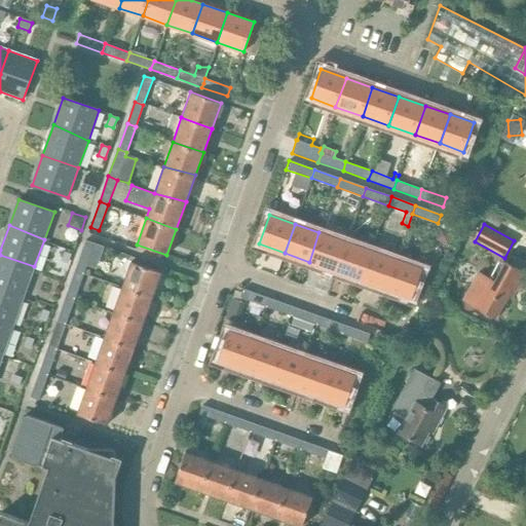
[(440,227),(436,239),(448,243),(452,232),(440,227)]
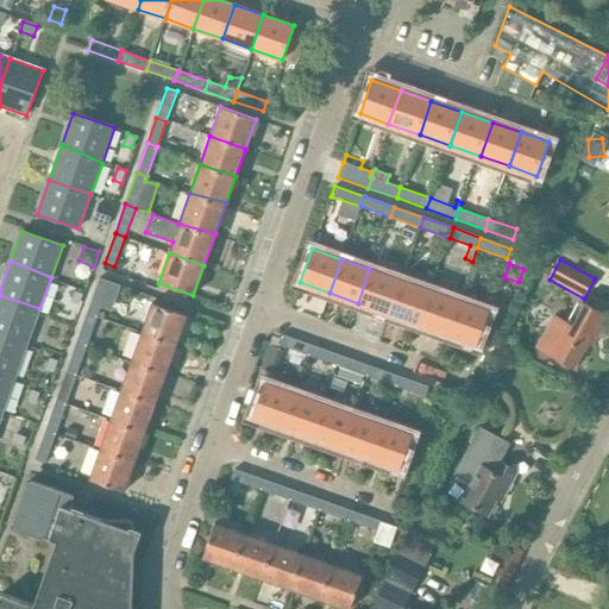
[(389,314),(401,281),(369,269),(358,303),(389,314)]
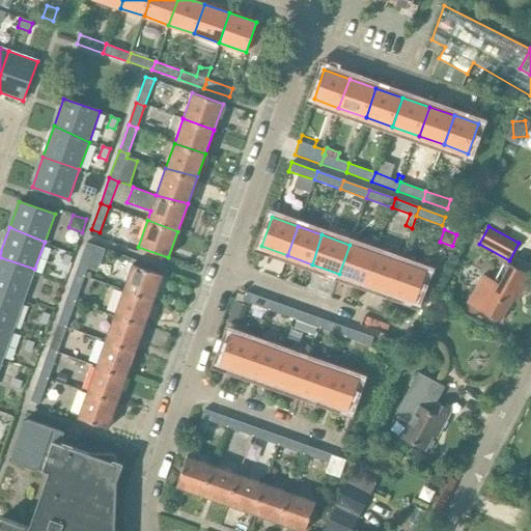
[(75,275),(84,278),(88,267),(94,247),(86,244),(75,275)]
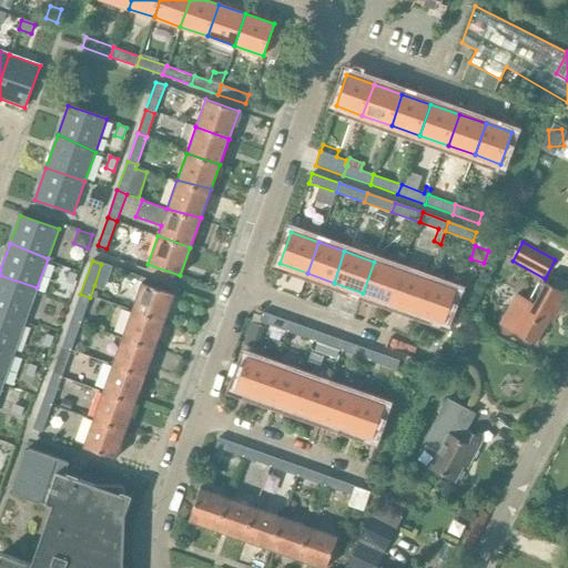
[(389,302),(402,271),(374,262),(363,293),(389,302)]
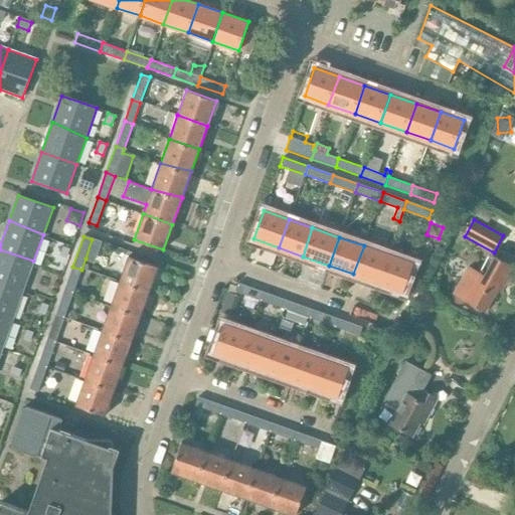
[(378,283),(389,254),(364,245),(353,274),(378,283)]
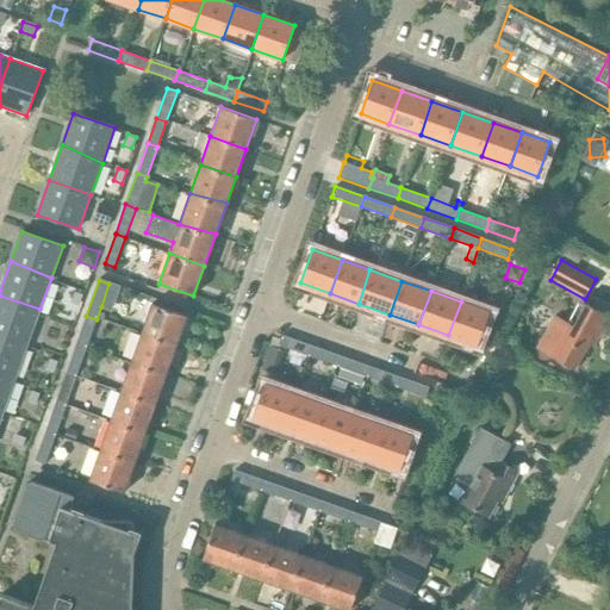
[(74,292),(70,303),(78,306),(82,294),(74,292)]
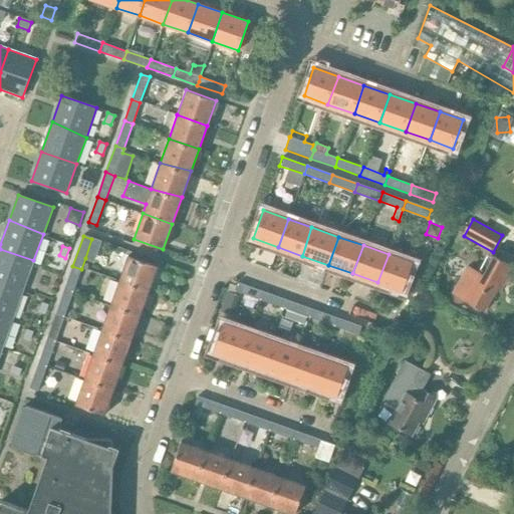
[(0,282),(23,290),(33,260),(0,249),(0,282)]
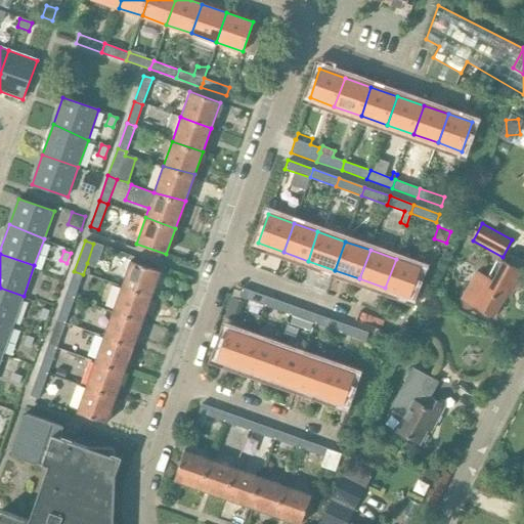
[(396,259),(385,288),(409,297),(421,268),(396,259)]
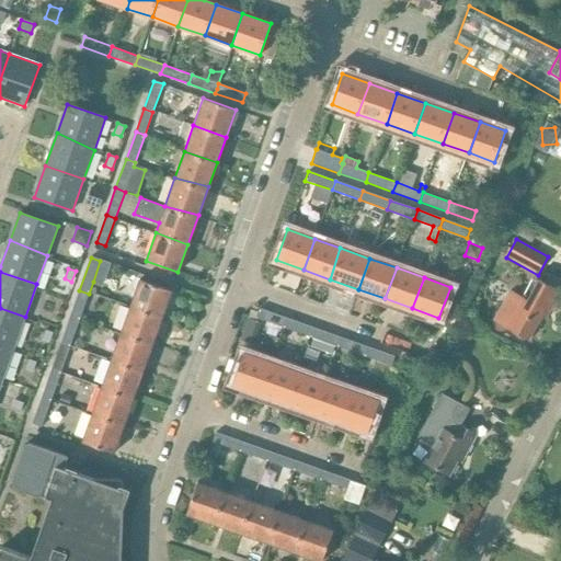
[(129,307),(161,319),(172,290),(139,278),(129,307)]
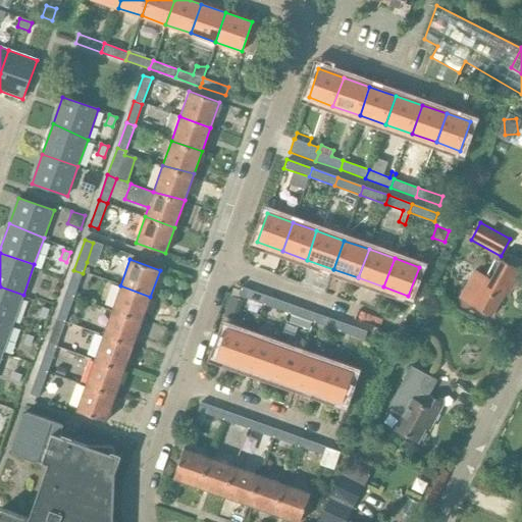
[(508,295),(521,271),(501,260),(490,280),(486,277),(486,275),(474,269),(459,298),(458,299),(458,300),(458,302),(458,303),(459,305),(460,306),(461,307),(463,308),(464,309),(466,309),(467,309),(469,308),(471,308),(472,307),(473,306),(473,305),(492,314),(505,293),(508,295)]
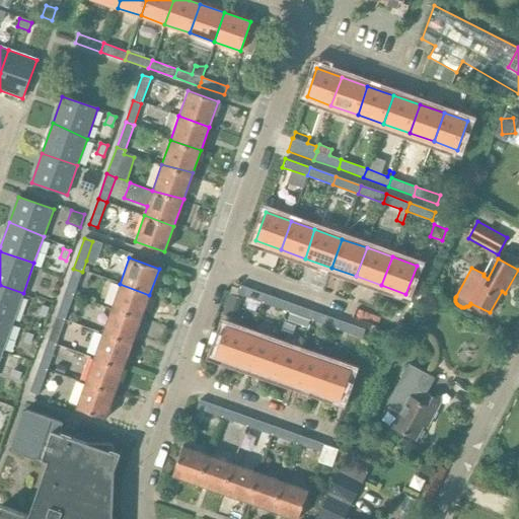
[(73,295),(82,272),(73,269),(65,292),(73,295)]
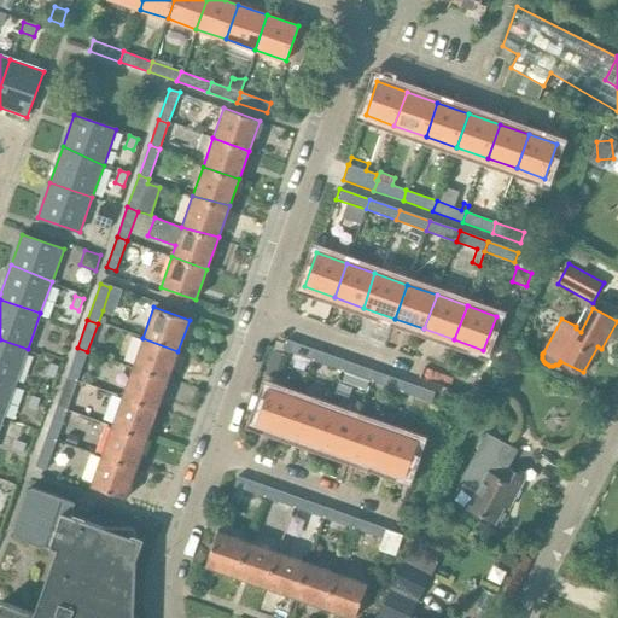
[(167,382),(178,351),(143,338),(132,368),(167,382)]
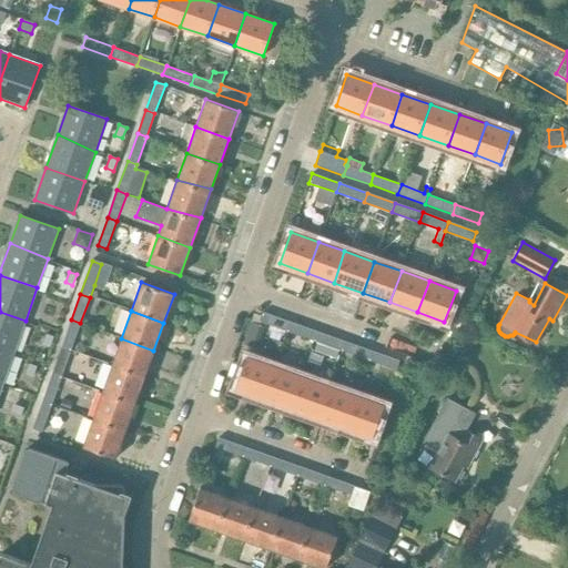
[(0,346),(14,353),(26,321),(0,312),(0,346)]
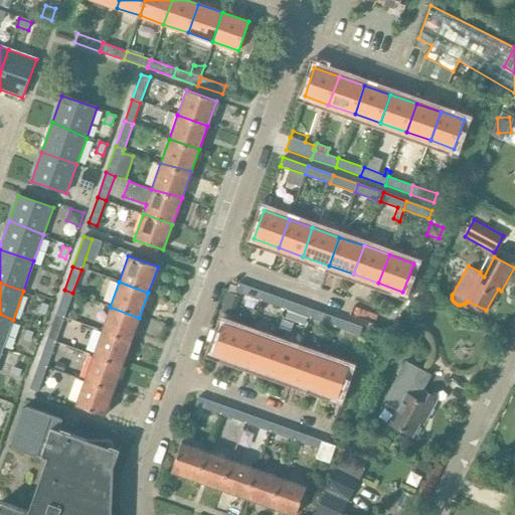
[(262,301),(265,292),(238,283),(235,291),(262,301)]
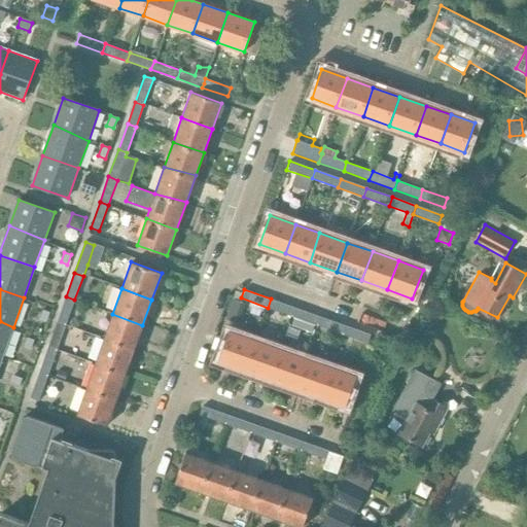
[(65,326),(74,300),(66,296),(57,323),(65,326)]
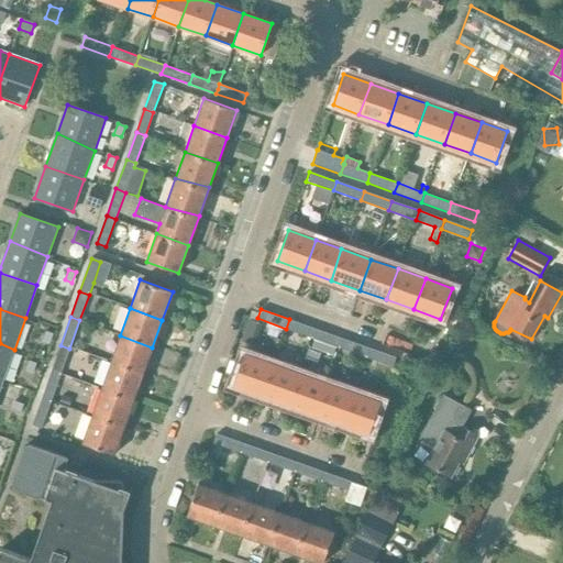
[(312,338),(316,329),(289,319),(286,329),(312,338)]
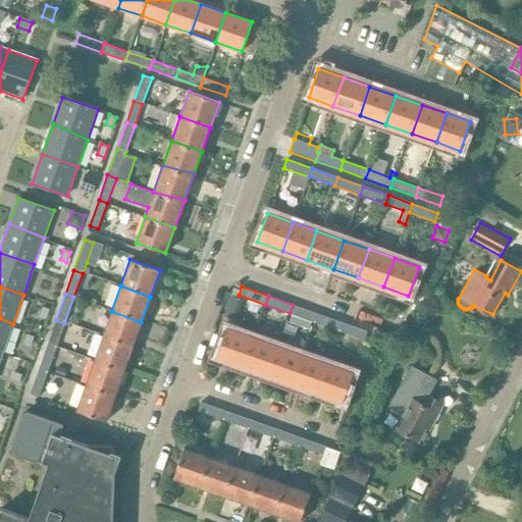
[(224,315),(237,319),(243,301),(230,297),(224,315)]
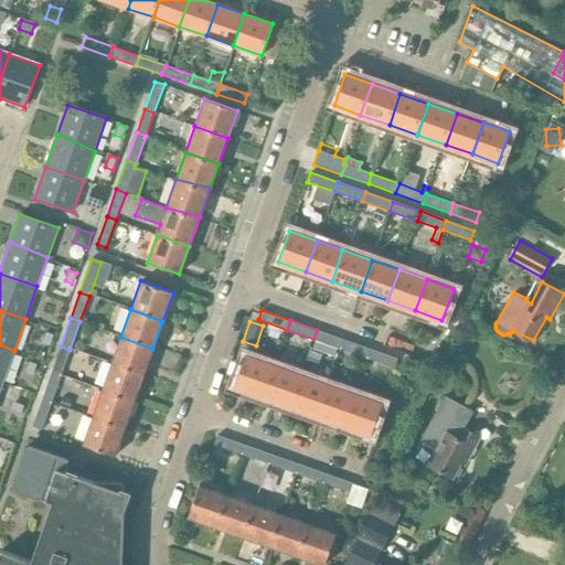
[(342,350),(345,340),(317,330),(313,339),(342,350)]
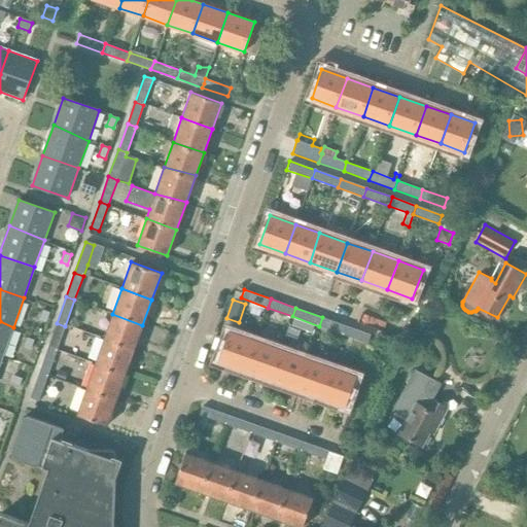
[(42,309),(39,318),(47,320),(50,311),(42,309)]
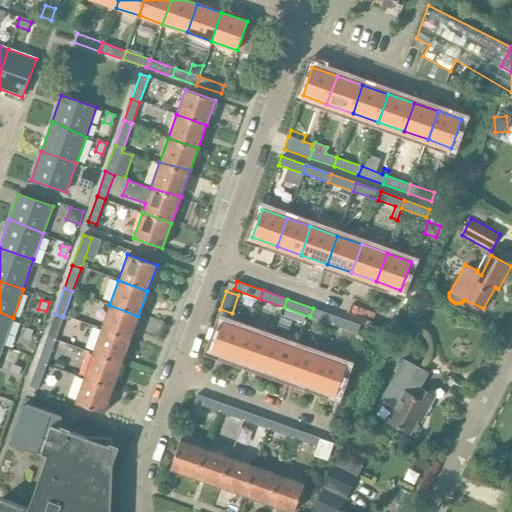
[(130,340),(138,316),(109,305),(100,329),(130,340)]
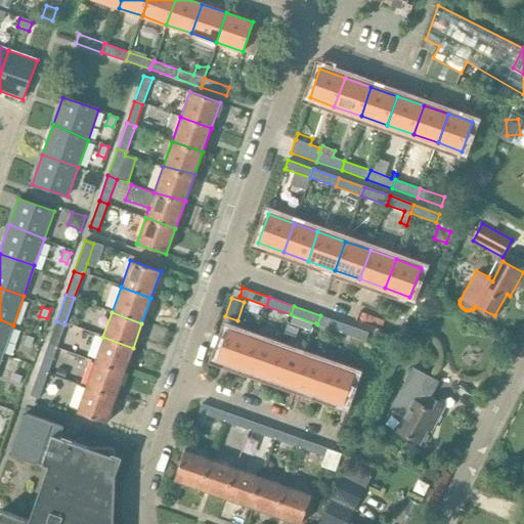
[(343,334),(346,324),(320,315),(317,324),(343,334)]
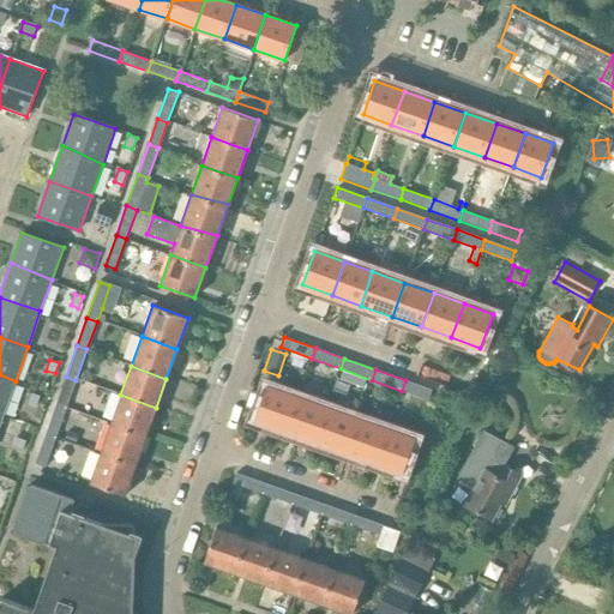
[(0,413),(4,415),(16,381),(0,374),(0,413)]
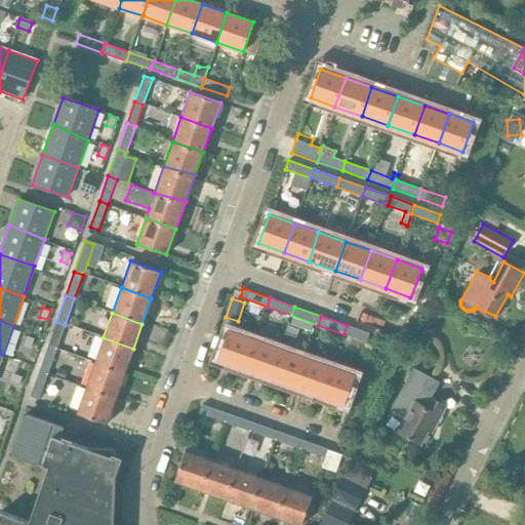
[(56,350),(65,325),(56,322),(47,347),(56,350)]
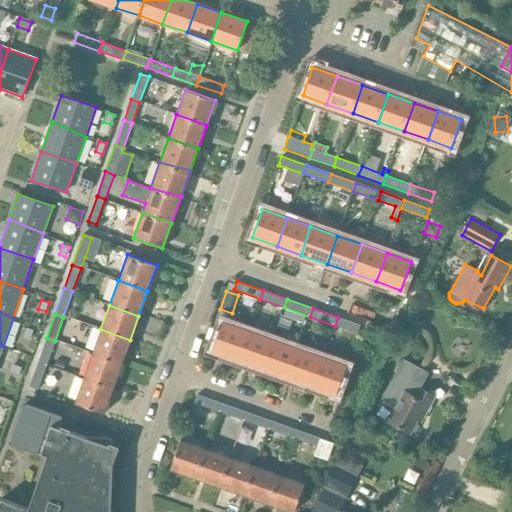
[(338,317),(335,326),(357,334),(360,325),(338,317)]
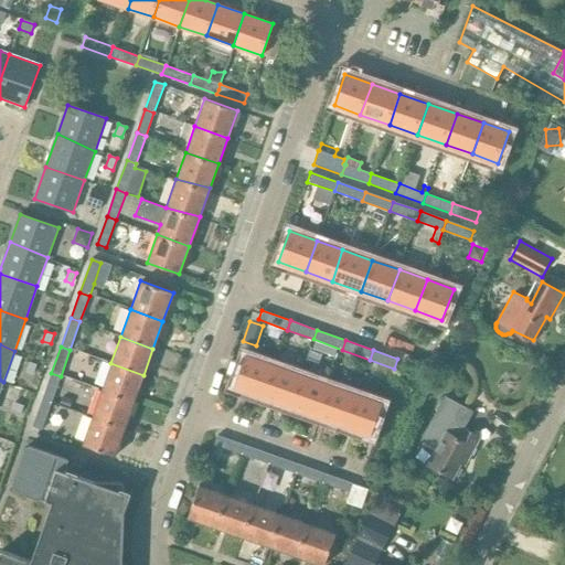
[(260,396),(274,364),(245,354),(234,386),(260,396)]
